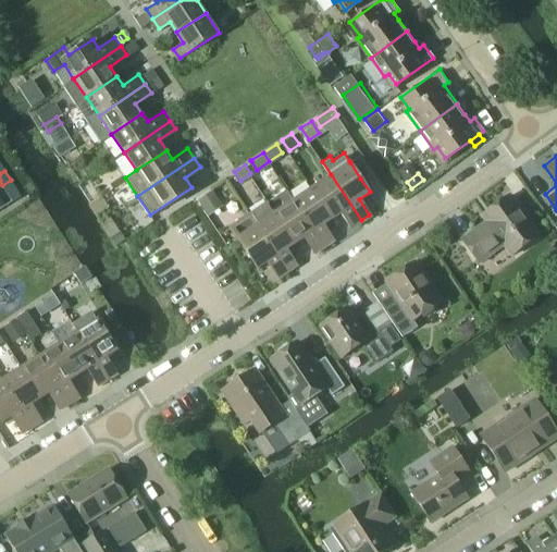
[(361,220),(331,174),(311,187),(332,218),(342,210),(351,225),(361,220)]
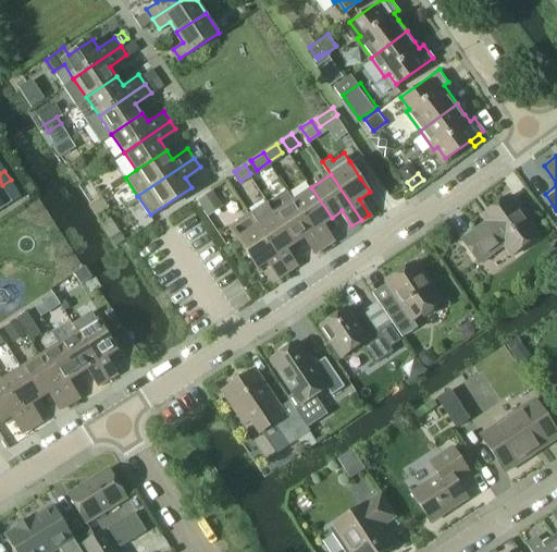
[(207,213),(223,203),(213,187),(197,197),(207,213)]
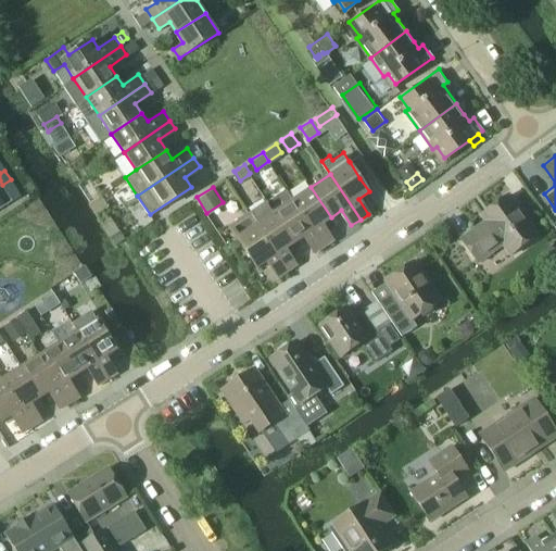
[(321,223),(331,217),(311,187),(293,199),(324,245),(332,238),(321,223)]
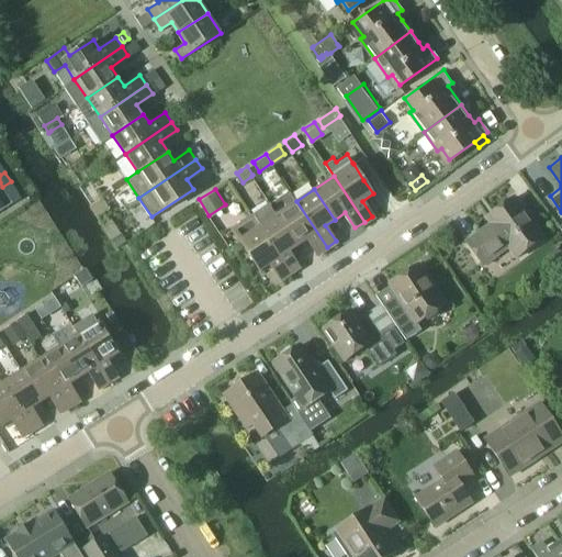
[(289,190),(269,202),(277,213),(296,244),(307,237),(317,253),(327,247),(296,201),(289,190)]
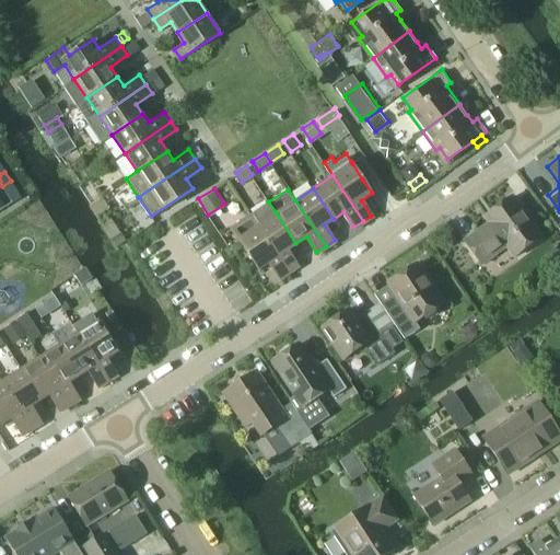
[(514,254),(541,234),(512,194),(485,214),(489,220),(464,238),(481,262),(506,243),(514,254)]
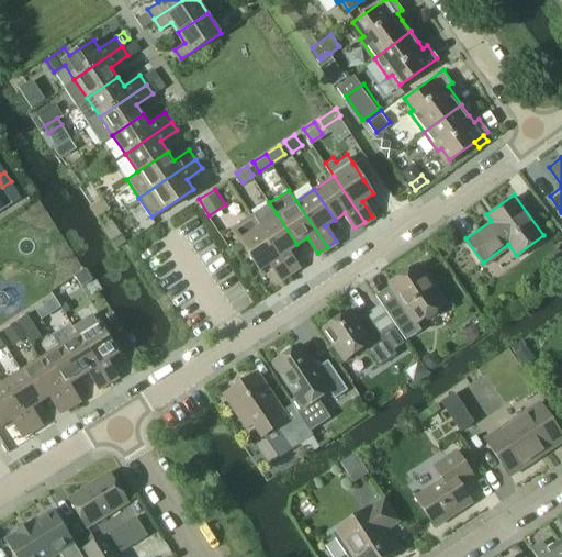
[(296,244),(269,202),(251,214),(289,271),(298,266),(288,251),(296,244)]
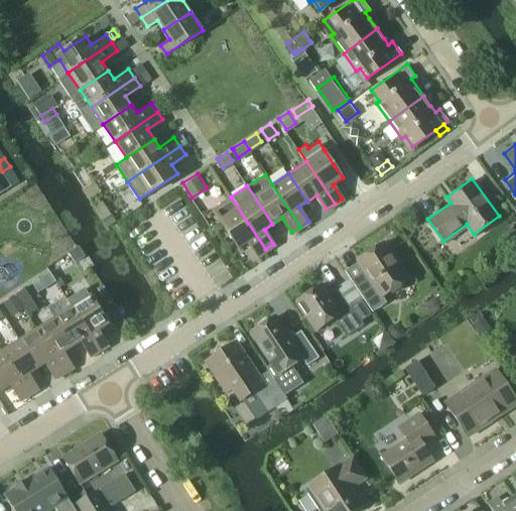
[(257,255),(265,249),(231,197),(213,209),(238,247),(248,241),(257,255)]
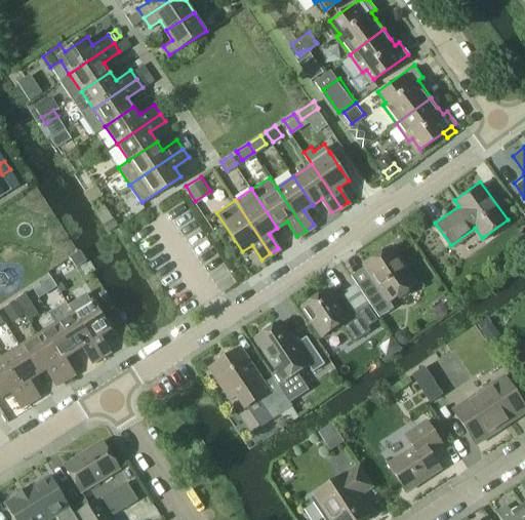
[(362,263),(364,266),(371,277),(359,285),(378,315),(392,306),(388,300),(414,282),(390,244),(362,263)]
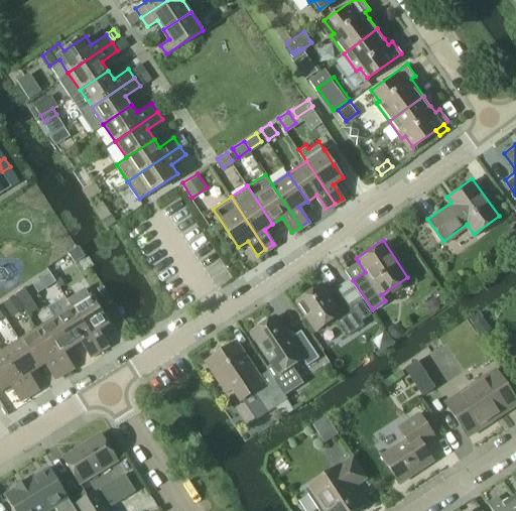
[(77,244),(68,251),(75,261),(84,255),(85,254),(78,244),(77,244)]
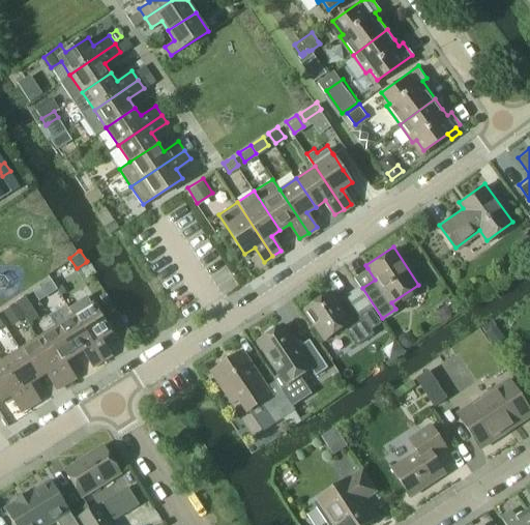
[(48,292),(41,283),(33,288),(39,297),(48,292)]
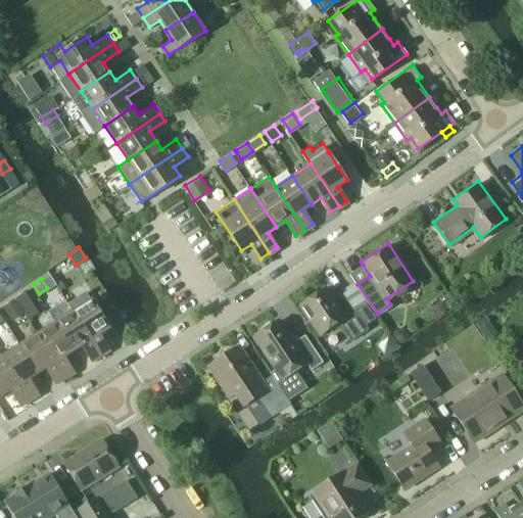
[(325,287),(300,303),(320,334),(339,321),(345,330),(350,338),(367,327),(365,323),(355,309),(342,289),(334,294),(331,296),(325,287)]
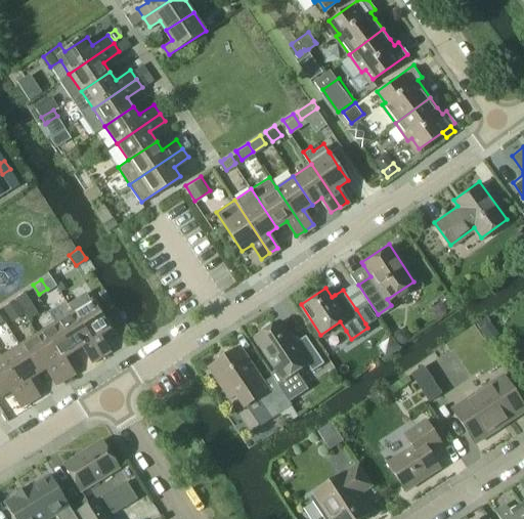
[(20,293),(15,296),(20,304),(30,298),(25,290),(20,293)]
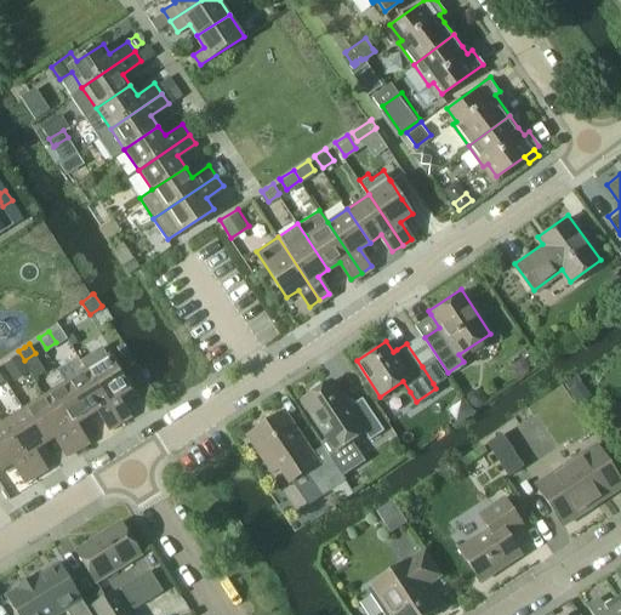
[(80,357),(86,368),(121,421),(130,415),(118,396),(130,388),(108,353),(102,343),(80,357)]
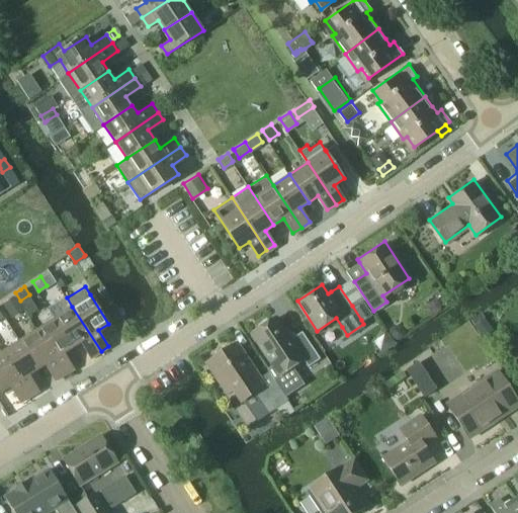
[(3,302),(10,312),(12,315),(24,307),(21,304),(15,293),(14,293),(12,295),(3,302)]
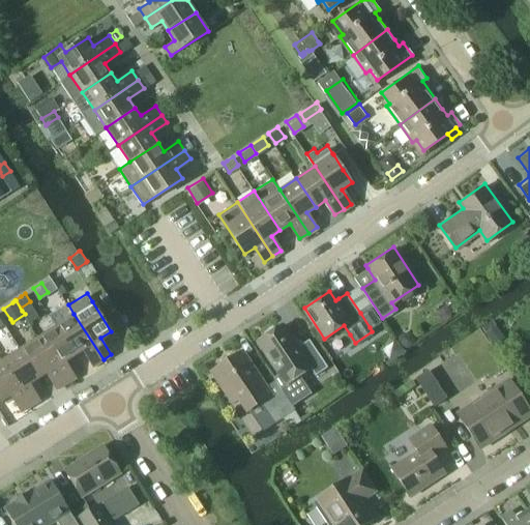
[(372,305),(360,313),(366,323),(370,327),(381,320),(372,305)]
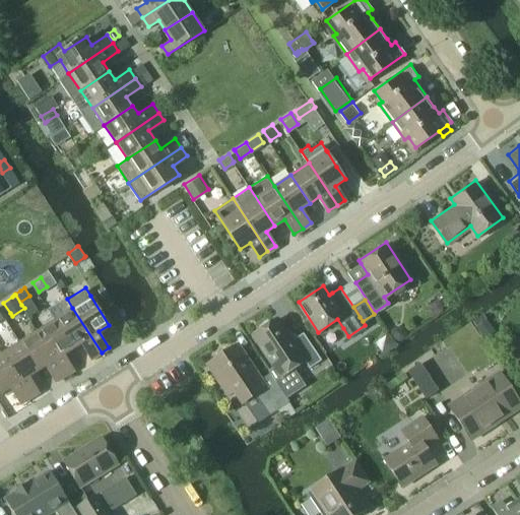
[(102,352),(72,308),(55,319),(74,348),(82,342),(92,358),(102,352)]
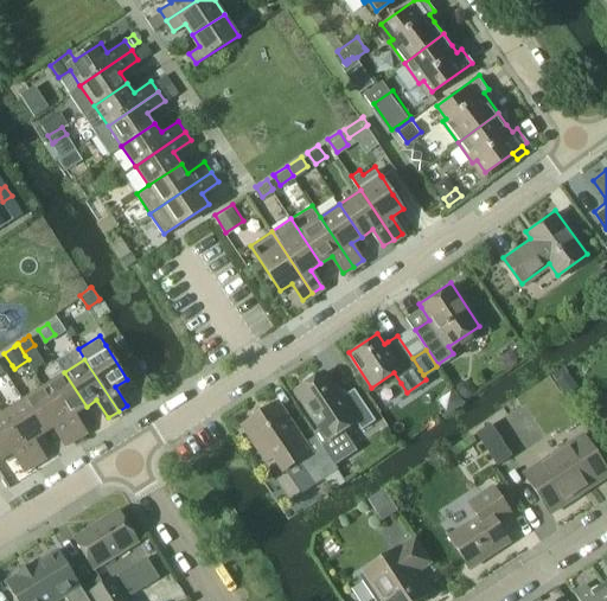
[(325,369),(294,388),(319,427),(313,430),(321,443),(340,430),(356,420),(362,428),(376,420),(355,387),(342,395),(325,369)]
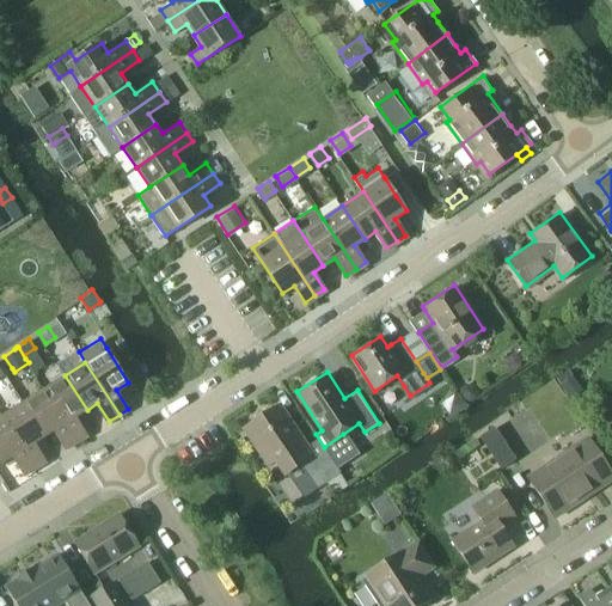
[(573,372),(560,381),(569,396),(582,386),(573,372)]
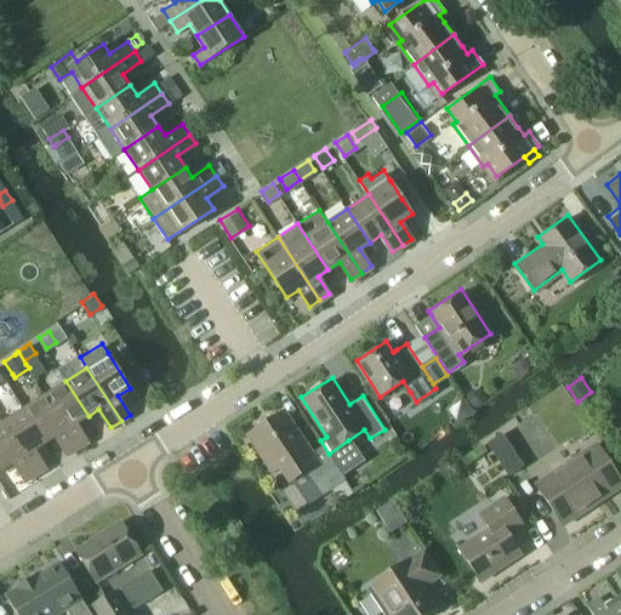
[(89,416),(66,381),(45,394),(79,448),(89,440),(78,422),(89,416)]
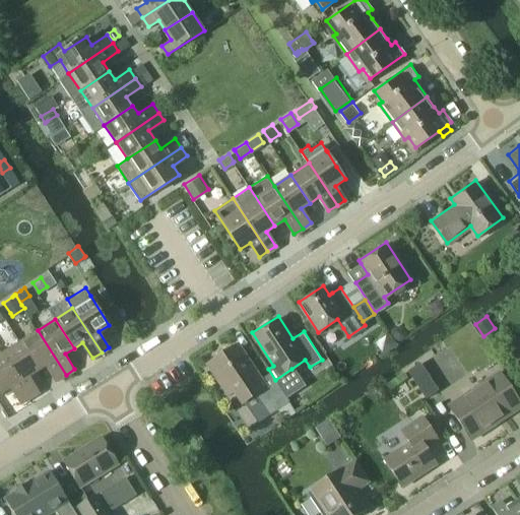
[(58,380),(66,375),(38,330),(19,342),(38,371),(48,365),(58,380)]
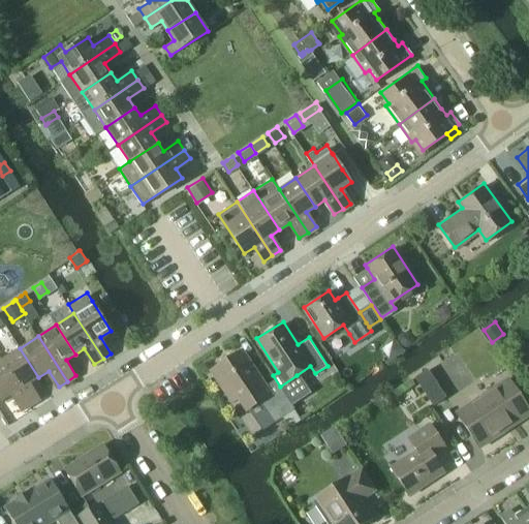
[(38,377),(20,348),(2,360),(31,404),(39,398),(30,382),(38,377)]
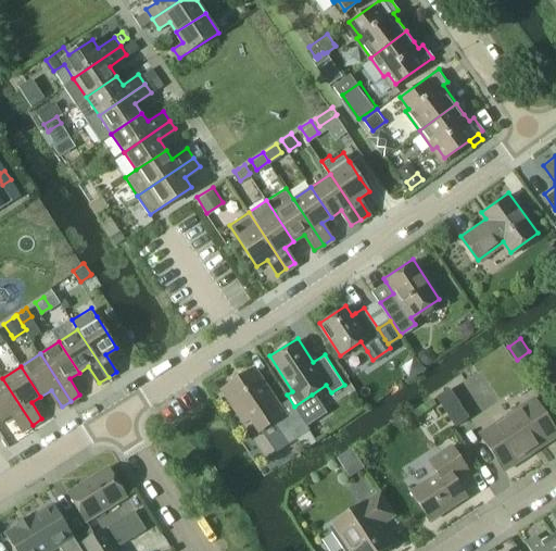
[(288,398),(278,404),(254,366),(220,388),(242,422),(249,417),(256,430),(272,421),(286,442),(307,429),(288,398)]
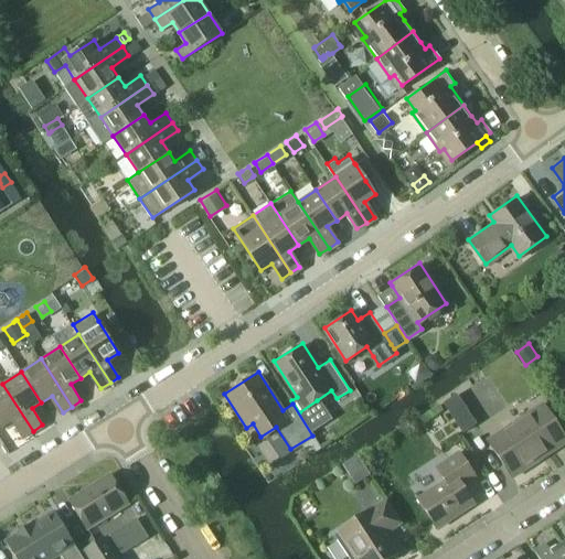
[(33,431),(2,384),(0,385),(0,420),(3,427),(12,420),(23,437),(33,431)]
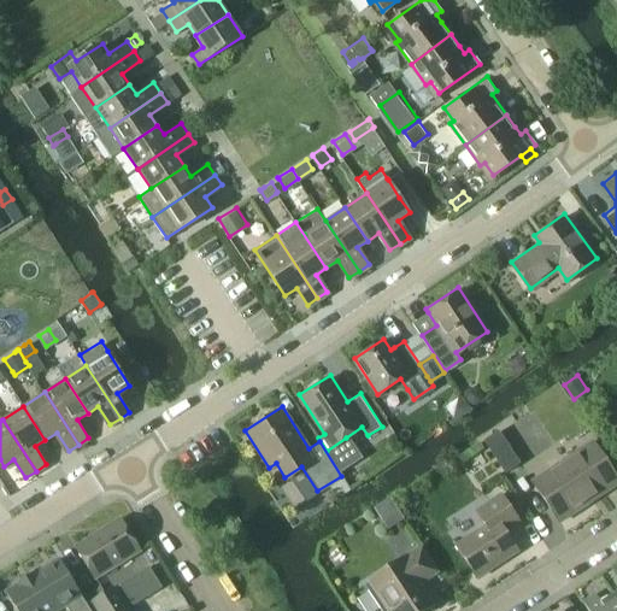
[(505,470),(519,459),(498,428),(483,438),(505,470)]
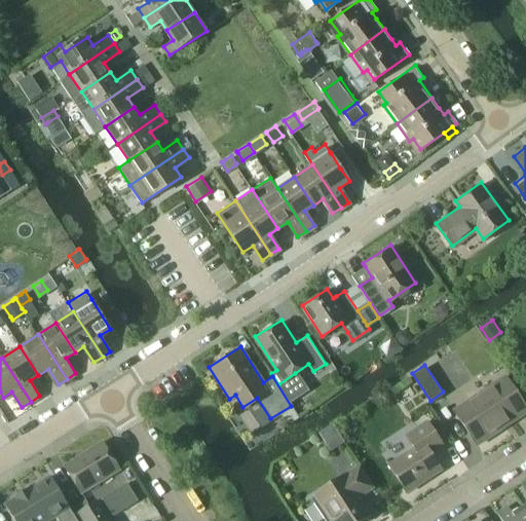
[(453,408),(476,442),(525,408),(525,406),(504,374),(453,408)]
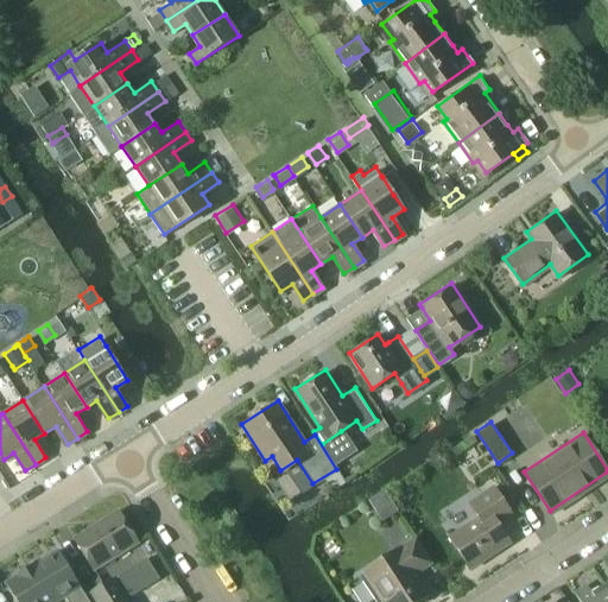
[(496,519),(511,509),(494,485),(469,501),(479,515),(449,534),(469,564),(508,538),(496,519)]
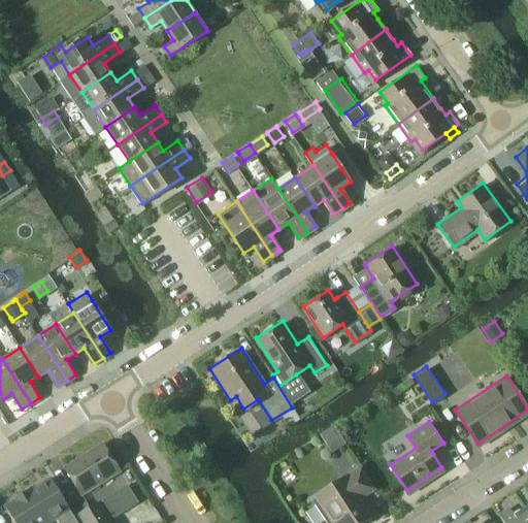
[(81,493),(98,483),(119,469),(102,444),(65,466),(81,493)]
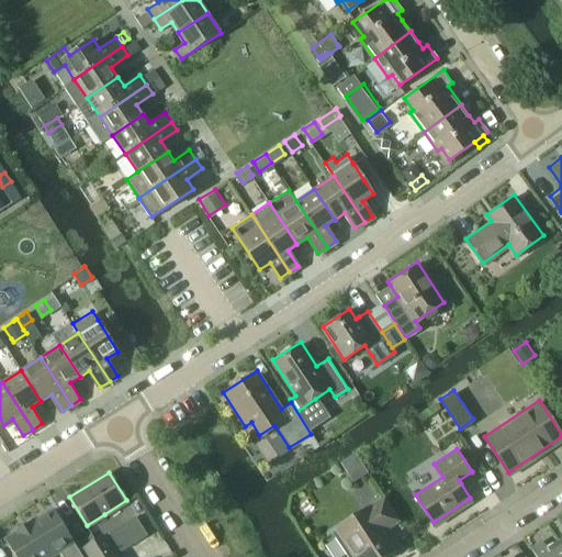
[(336,526),(332,530),(349,556),(353,554),(356,556),(381,556),(396,547),(384,527),(400,517),(384,494),(336,526)]
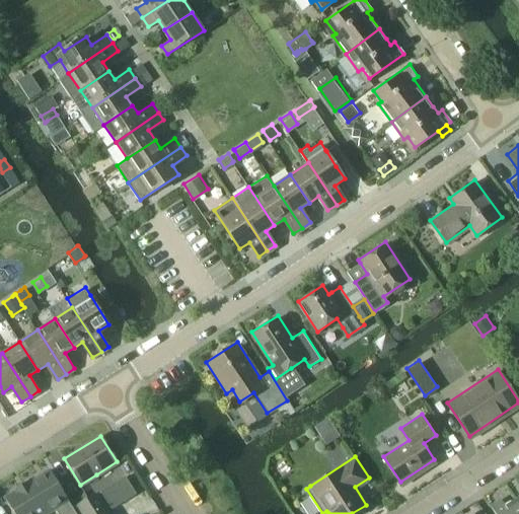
[(77,513),(69,500),(50,468),(28,482),(27,481),(15,488),(16,490),(5,497),(15,513),(45,513),(55,508),(58,513),(77,513)]
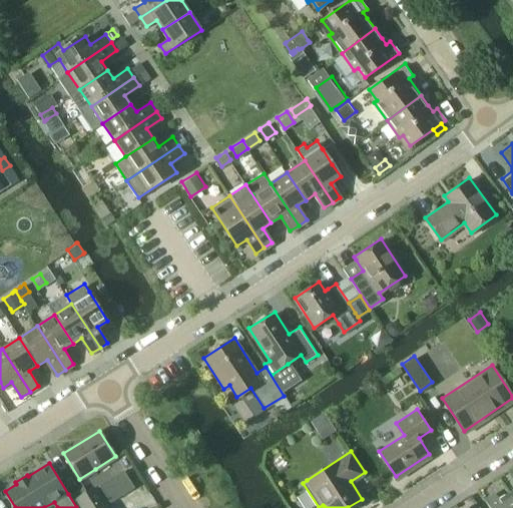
[(123,468),(99,483),(110,501),(134,486),(123,468)]
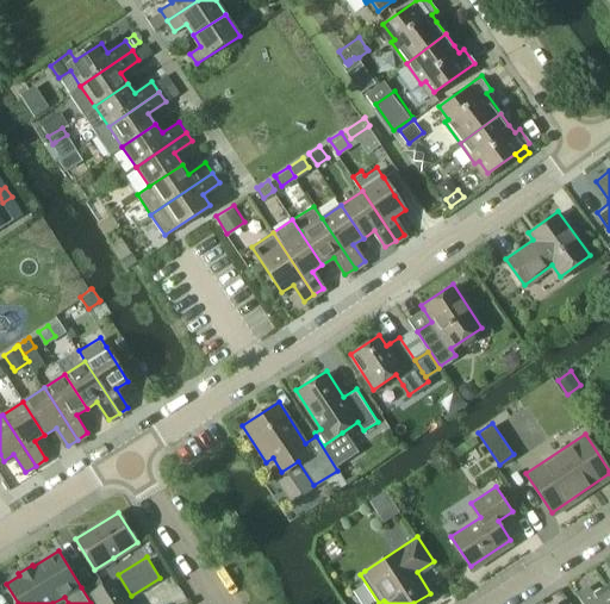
[(98,603),(128,603),(112,580),(92,592),(98,603)]
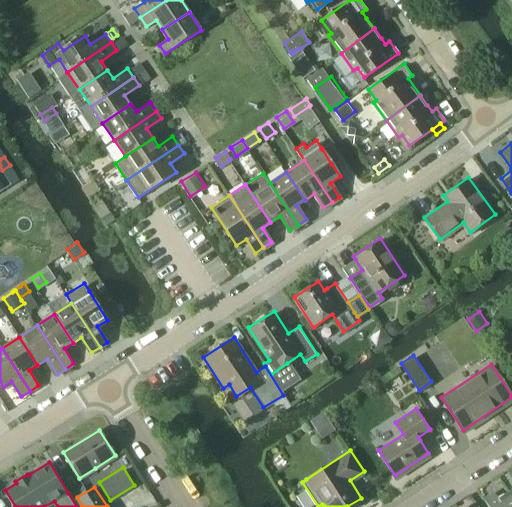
[(511,506),(511,496),(508,490),(498,497),(493,490),(483,496),(489,506),(511,506)]
